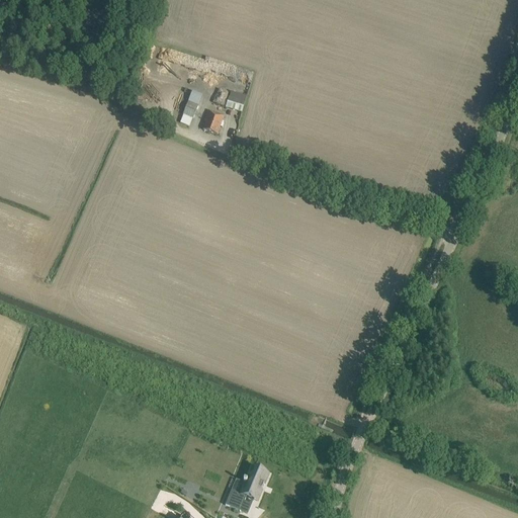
[(225,105),(230,93),(220,89),(214,102),(225,105)]
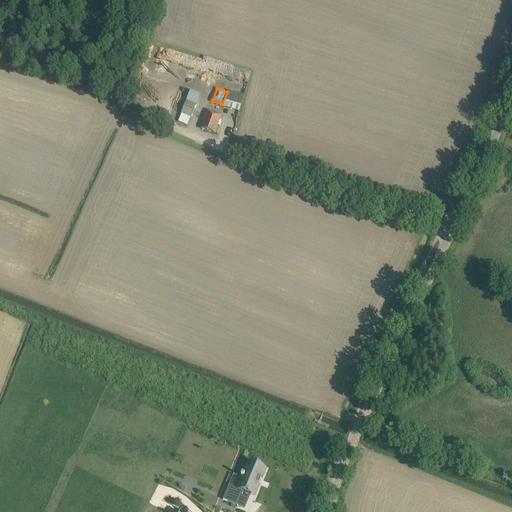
[(243,96),(228,91),(223,106),(239,111),(243,96)]
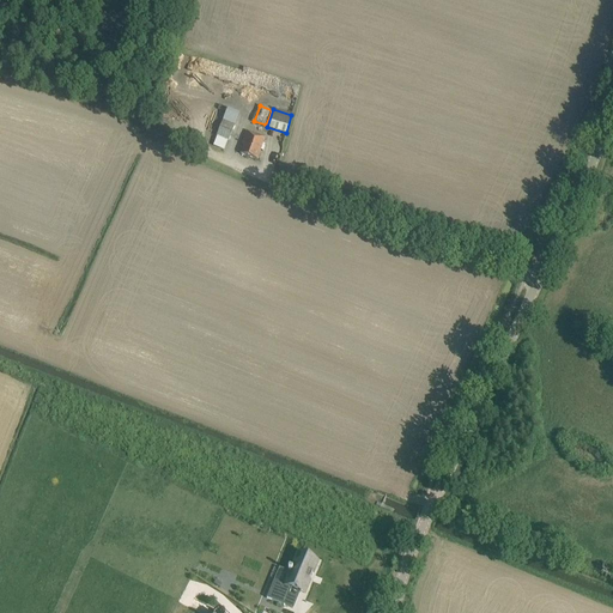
[(228,113),(217,137),(229,141),(238,117),(228,113)]
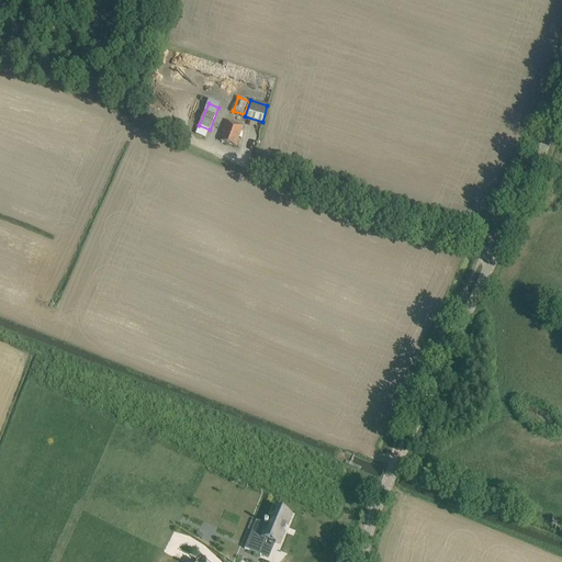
[(221,142),(235,147),(243,126),(225,120),(221,133),(223,134),(221,142)]
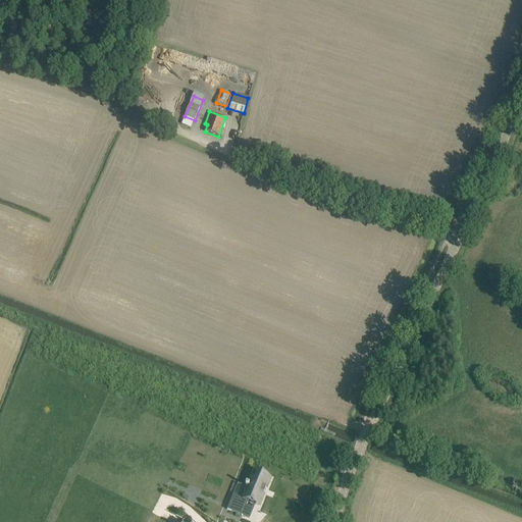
[(230,503),(227,510),(243,516),(249,501),(256,504),(260,492),(261,492),(262,493),(263,493),(263,494),(265,489),(269,478),(254,472),(249,486),(246,485),(246,487),(247,487),(242,498),(233,494),(230,503)]
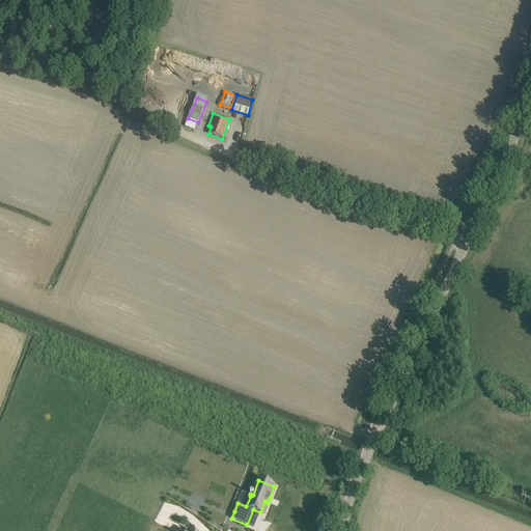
All buildings are outlined.
